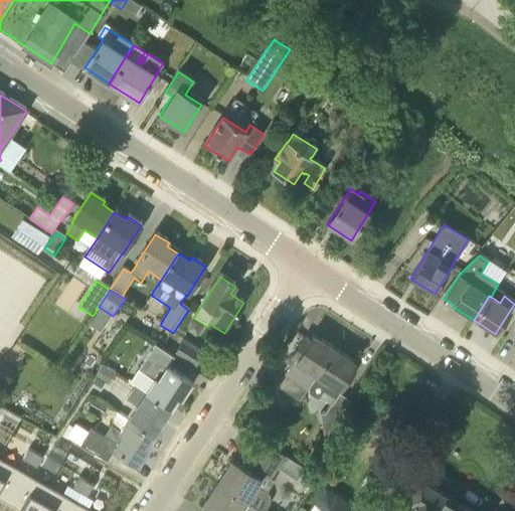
[(0,364),(21,336),(0,320),(0,364)]
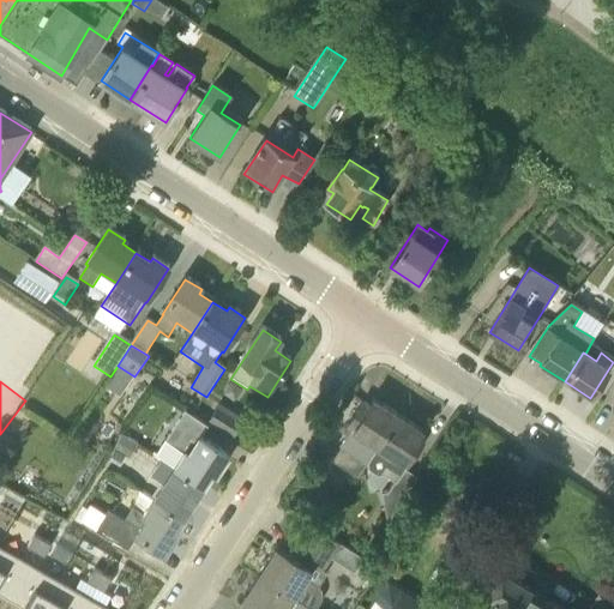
[(356,480),(398,417),(372,401),(368,408),(362,404),(347,428),(353,432),(331,464),(356,480)]
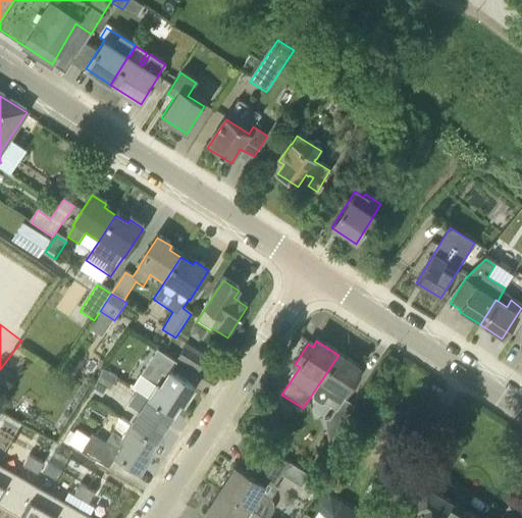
[(198,375),(208,359),(187,345),(176,362),(198,375)]
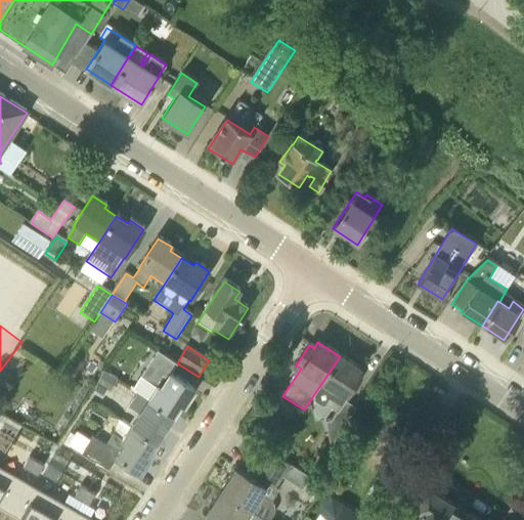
[(147,401),(172,418),(180,404),(183,406),(193,390),(170,376),(177,365),(158,353),(141,379),(156,388),(147,400),(147,401)]
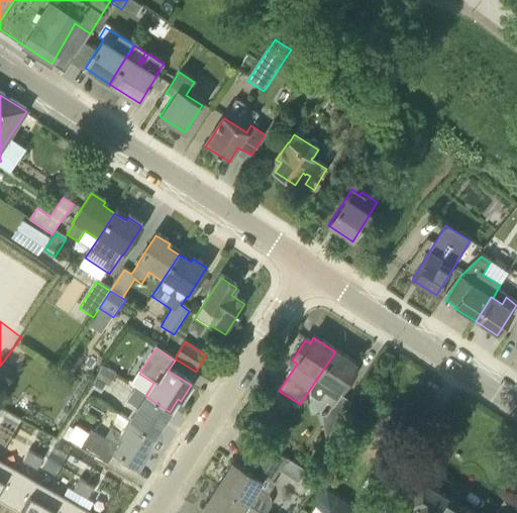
[(335,351),(300,404),(300,405),(309,391),(311,397),(318,402),(323,401),(333,408),(327,417),(321,418),(326,439),(332,434),(349,407),(338,400),(341,395),(342,395),(356,374),(351,370),(355,365),(335,351)]
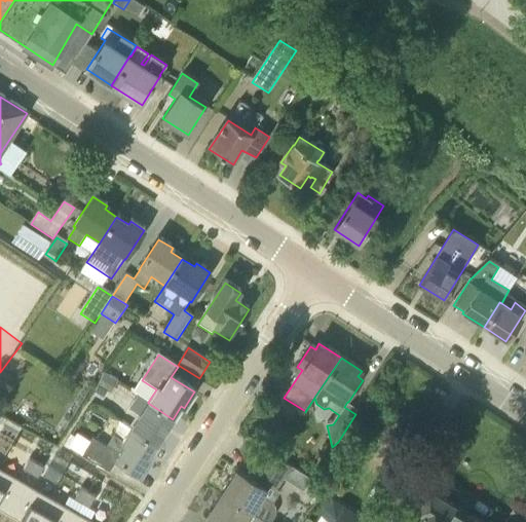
[(111,396),(119,382),(105,374),(97,387),(111,396)]
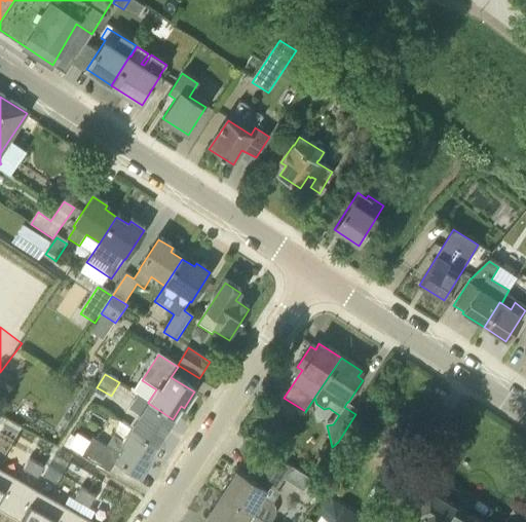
[(13,389),(0,380),(0,400),(4,403),(13,389)]
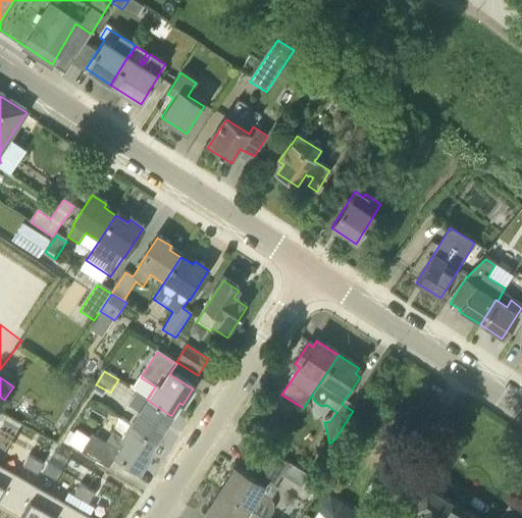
[(154,443),(171,416),(147,400),(129,427),(154,443)]
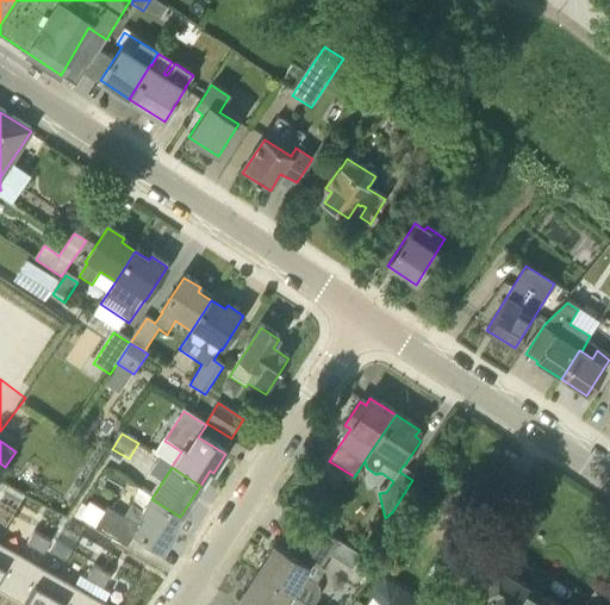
[(170,531),(180,517),(151,499),(143,512),(132,505),(122,521),(136,528),(132,532),(163,552),(174,534),(170,531)]
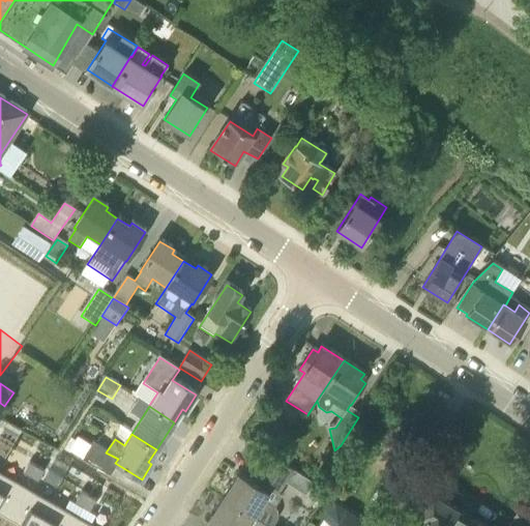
[(85,457),(92,443),(79,436),(71,450),(85,457)]
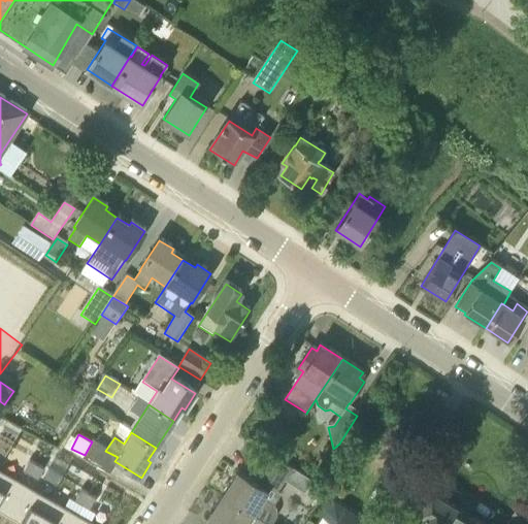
[(282,447),(281,436),(270,437),(270,447),(282,447)]
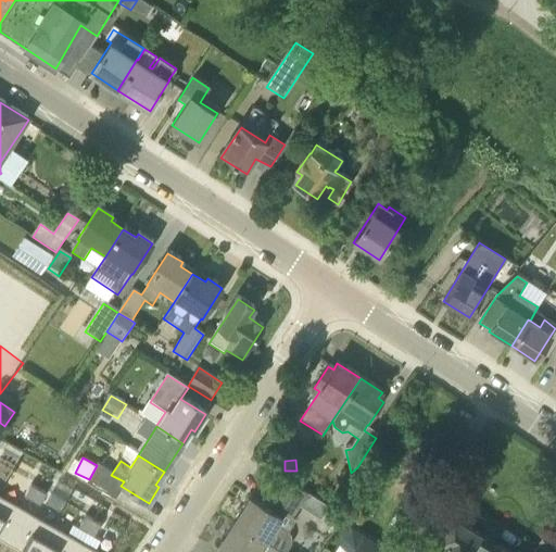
[(267,544),(278,551),(288,551),(292,543),(291,539),(289,534),(278,527),(286,514),(293,518),(300,507),(321,521),(329,509),(286,481),(267,510),(250,499),(235,524),(267,544)]
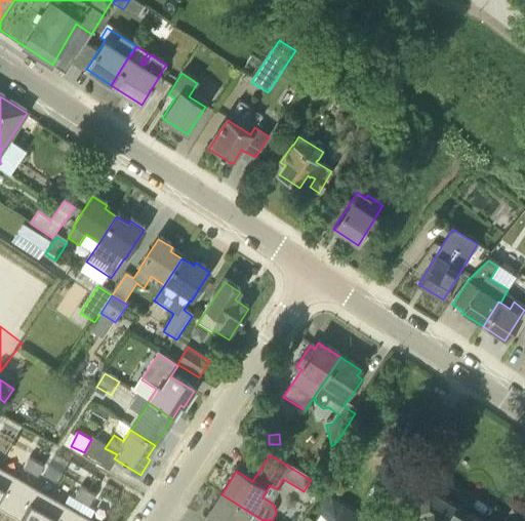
[(36,464),(29,459),(23,471),(30,475),(36,464)]
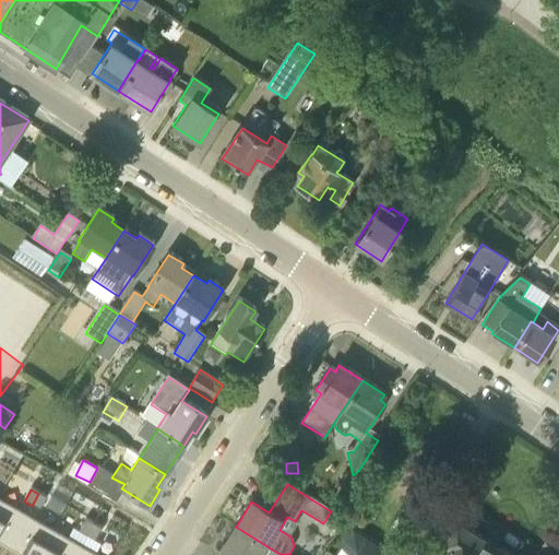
[(32,506),(40,510),(46,498),(38,494),(32,506)]
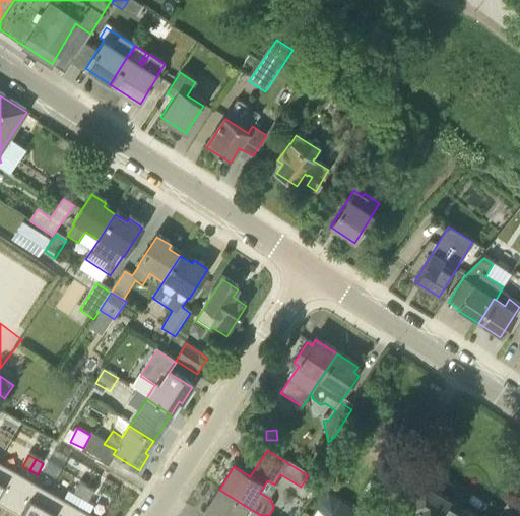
[(27,480),(1,466),(0,467),(0,507),(9,512),(27,480)]
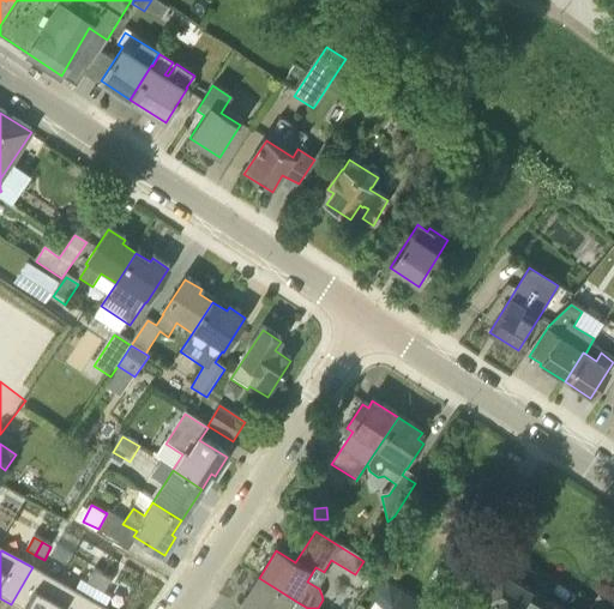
[(48,608),(62,585),(32,567),(11,604),(17,608),(48,608)]
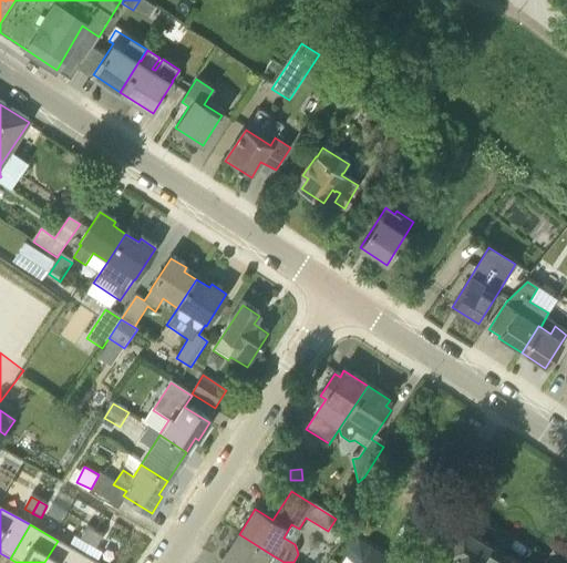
[(94,533),(86,529),(80,540),(88,544),(94,533)]
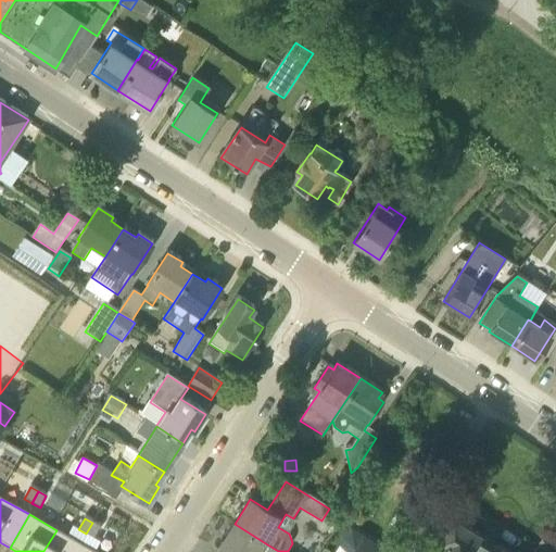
[(504,551),(454,521),(450,528),(440,522),(427,544),(434,550),(433,551),(504,551)]
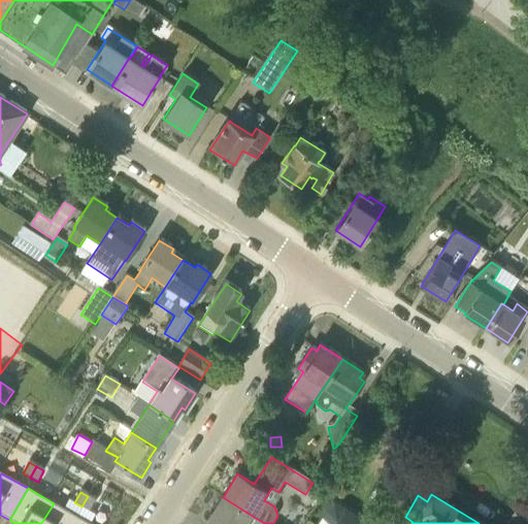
[(88,496),(81,506),(89,511),(95,500),(88,496)]
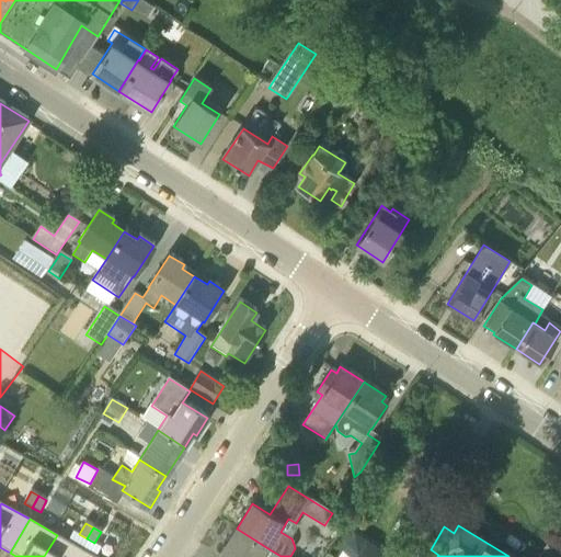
[(281,556),(270,549),(237,529),(219,555),(221,556),(281,556)]
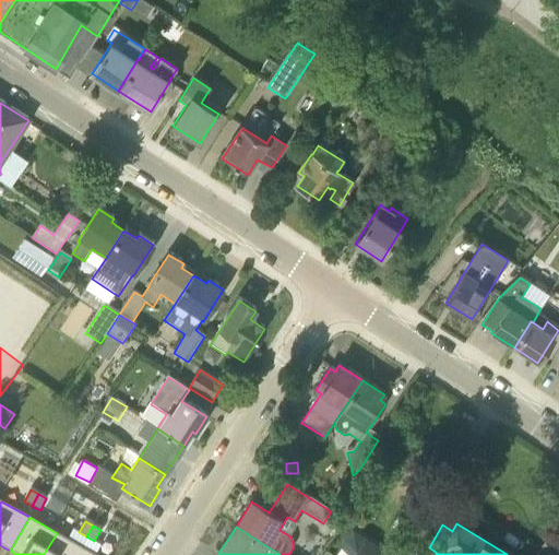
[(393,554),(358,532),(344,554),(393,554)]
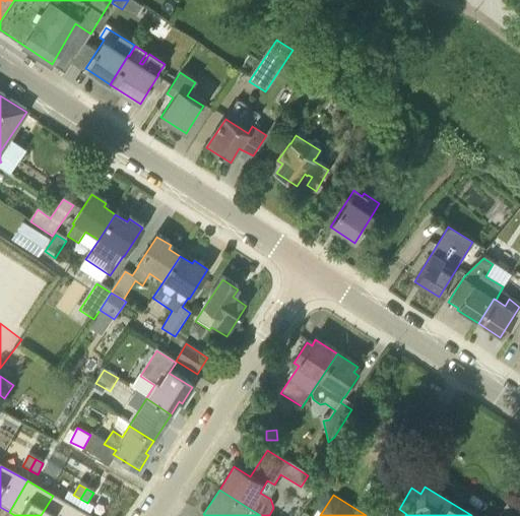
[(76,515),(79,512),(53,497),(42,515),(76,515)]
